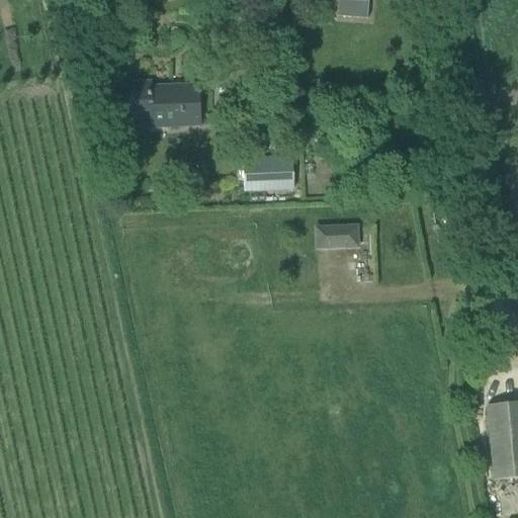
[(199,126),(197,88),(179,89),(179,93),(151,95),(150,85),(130,86),(131,117),(150,116),(151,128),(199,126)]
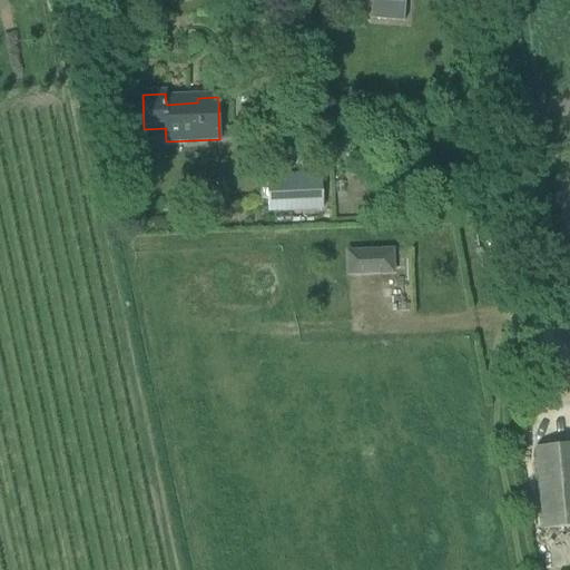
[(267,177),(268,213),(322,210),(321,176),(267,177)]
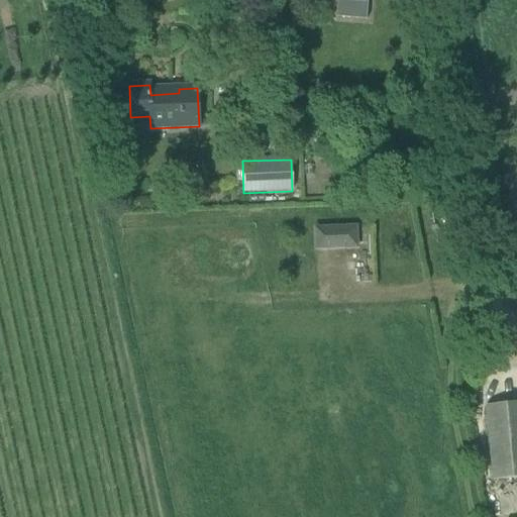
[(357,226),(343,227),(344,250),(358,250),(357,226)]
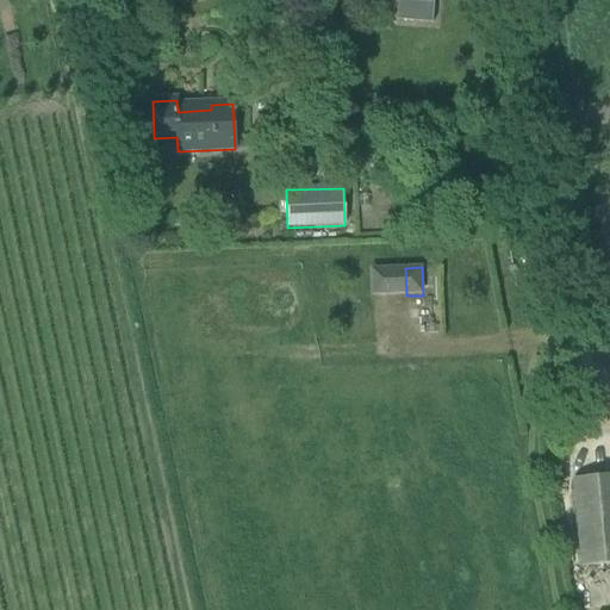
[(582,568),(609,565),(609,478),(573,483),(582,568)]
